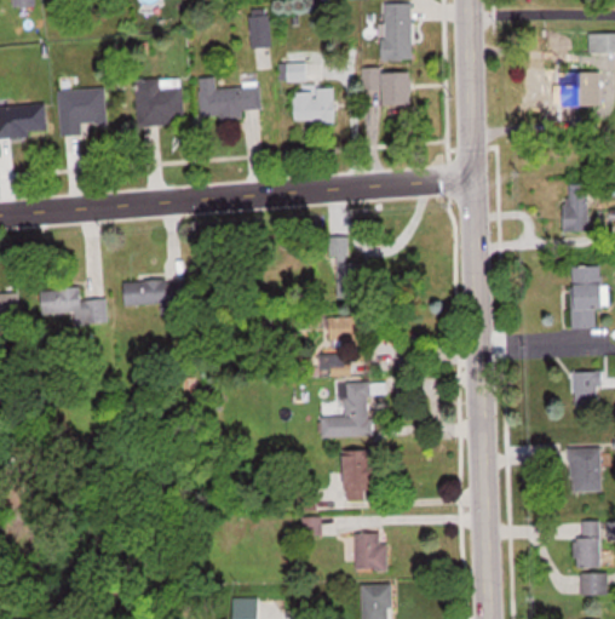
[(380,62),(412,62),(412,5),(380,5),(380,62)]
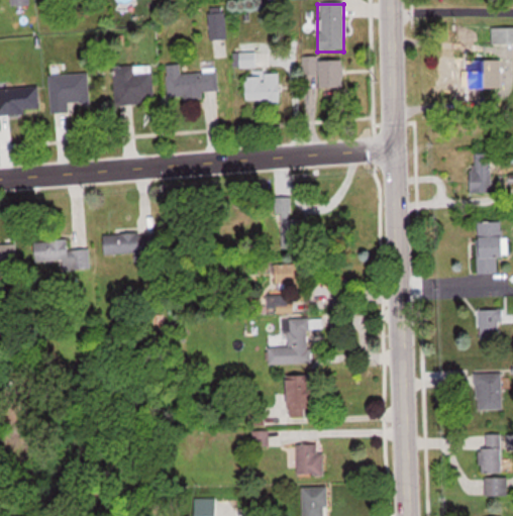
[(225,40),(223,9),(206,9),(208,41),(225,40)]
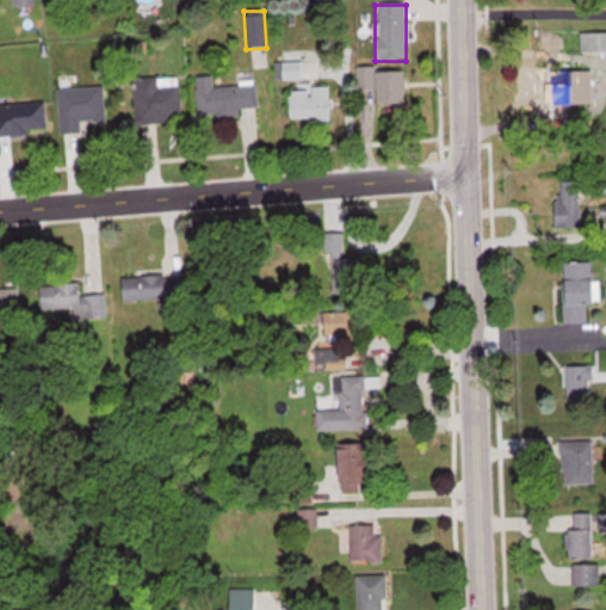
[(605,32),(576,34),(576,53),(605,53),(605,32)]
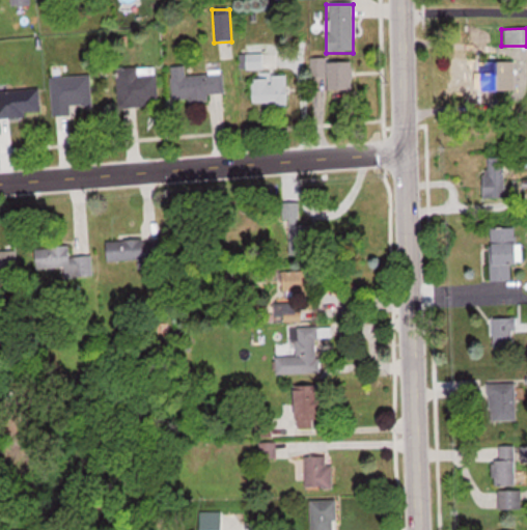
[(259,70),(259,56),(245,56),(245,70),(259,70)]
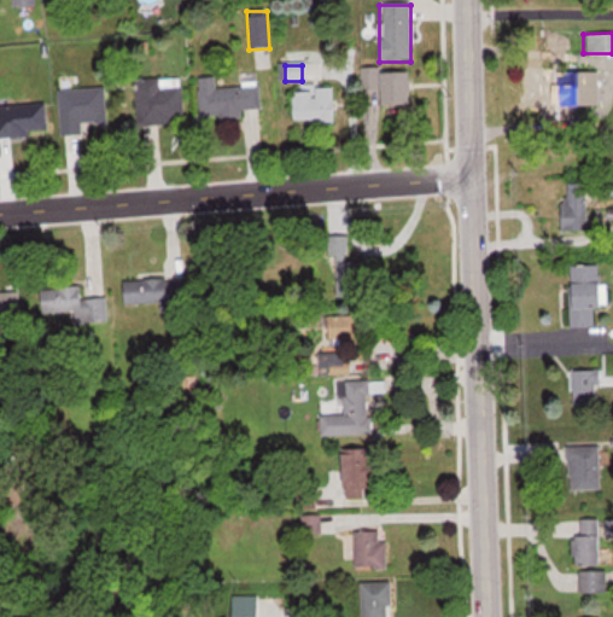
[(375,69),(360,69),(360,91),(375,91),(375,69)]
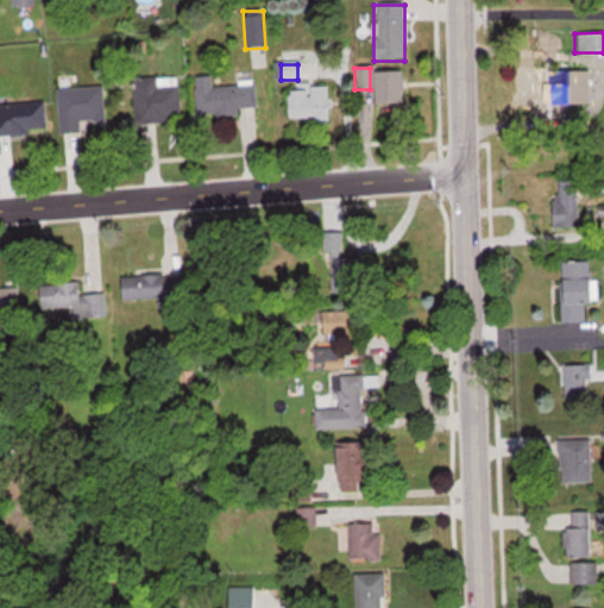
[(404,116),(404,71),(376,71),(376,116),(404,116)]
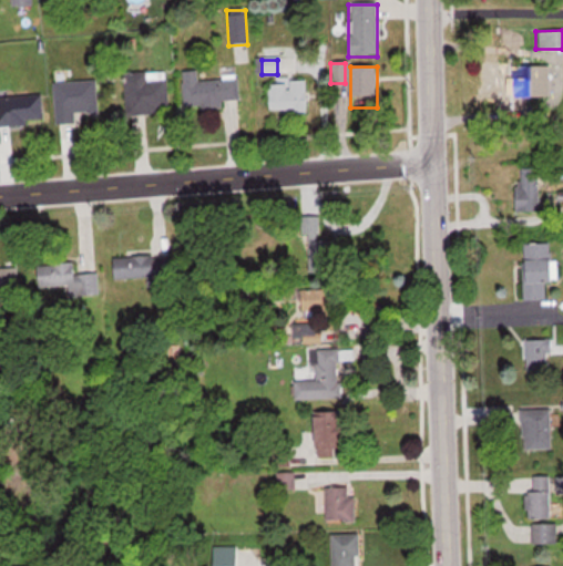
[(548,98),(548,67),(517,67),(517,98),(548,98)]
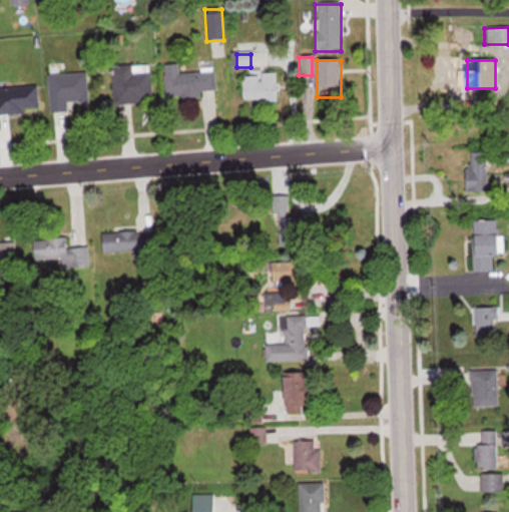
[(152,100),(148,64),(110,68),(114,104),(152,100)]
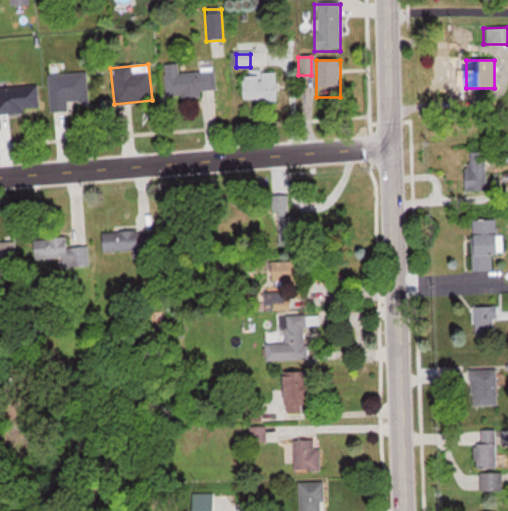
[(215,95),(214,72),(178,74),(178,64),(163,65),(164,97),(215,95)]
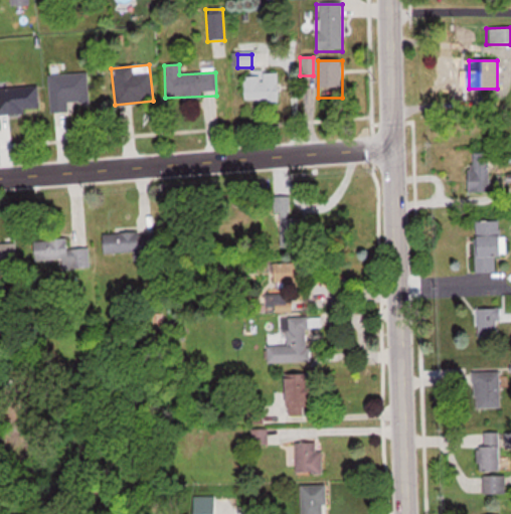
[(87,72),(47,74),(48,115),(68,115),(68,105),(89,104),(87,72)]
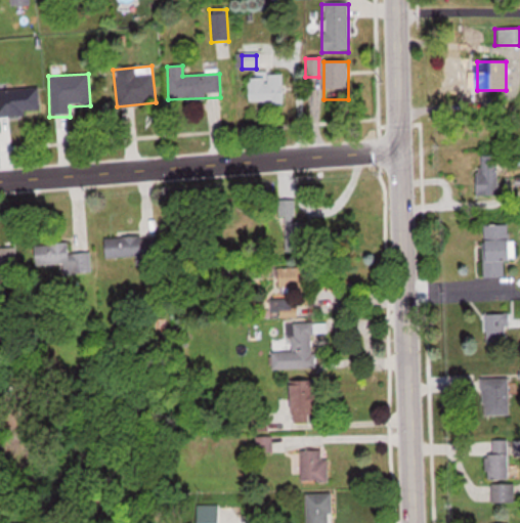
[(282,75),(247,75),(247,104),(282,104),(282,75)]
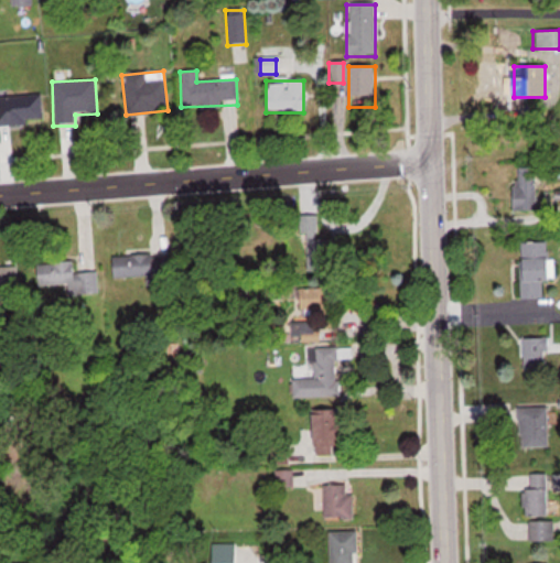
[(41,95),(0,97),(0,125),(42,123),(41,95)]
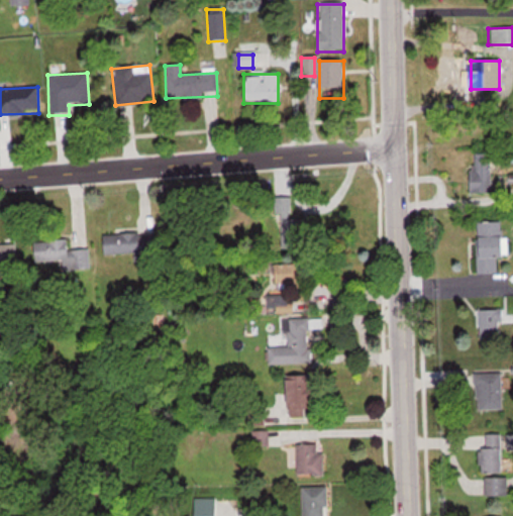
[(471,155),(471,194),(490,194),(490,155),(471,155)]
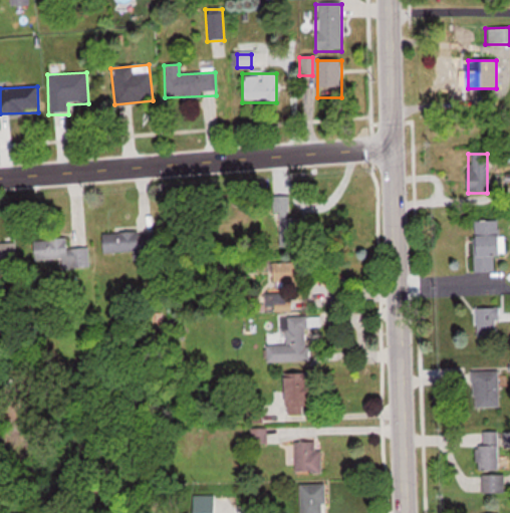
[(274,197),(274,248),(301,248),(302,218),(287,218),(287,197),(274,197)]
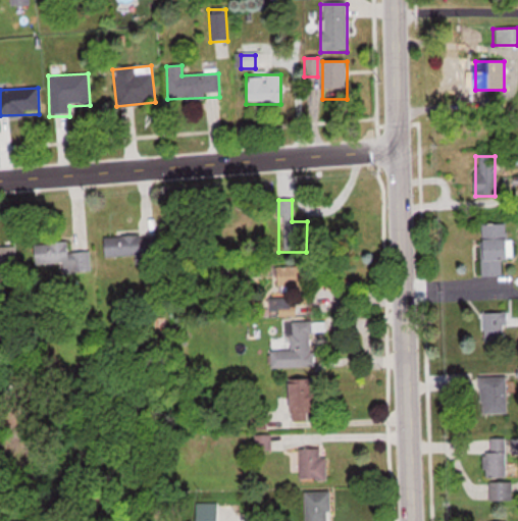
[(479,277),(501,277),(501,262),(509,262),(509,225),(479,225),(479,277)]
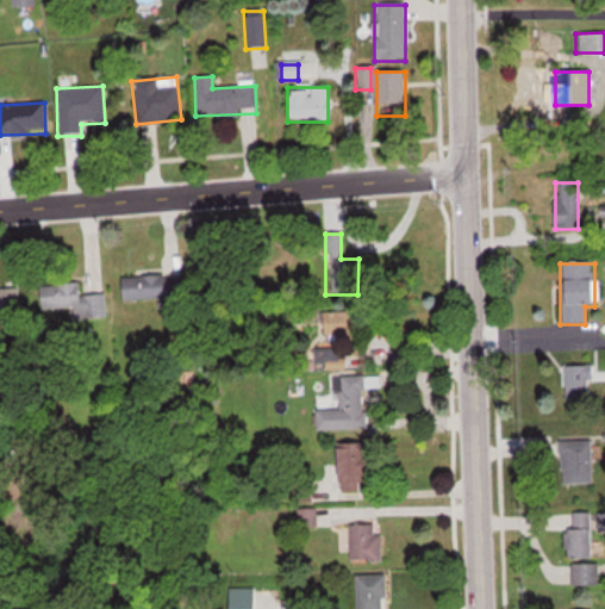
[(120,272),(120,300),(176,300),(176,272),(120,272)]
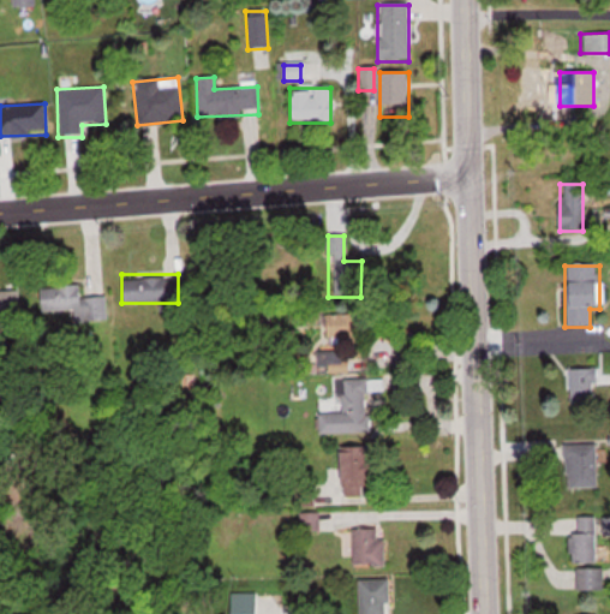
[(72,310),(73,322),(105,320),(102,296),(81,298),(79,285),(37,288),(40,314),(72,310)]
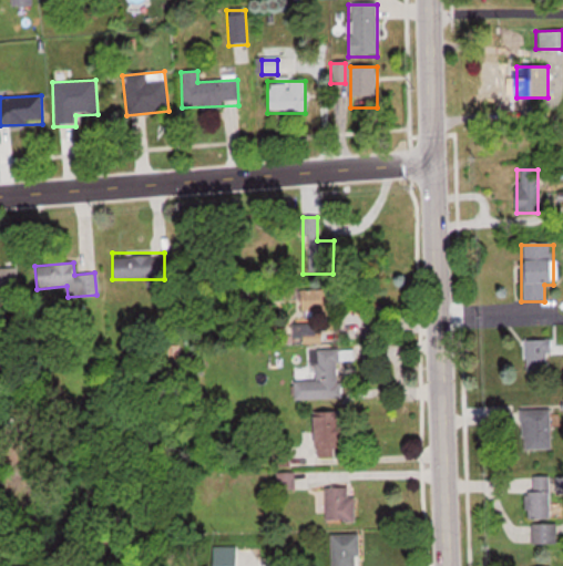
[(523,373),(549,373),(549,340),(523,340),(523,373)]
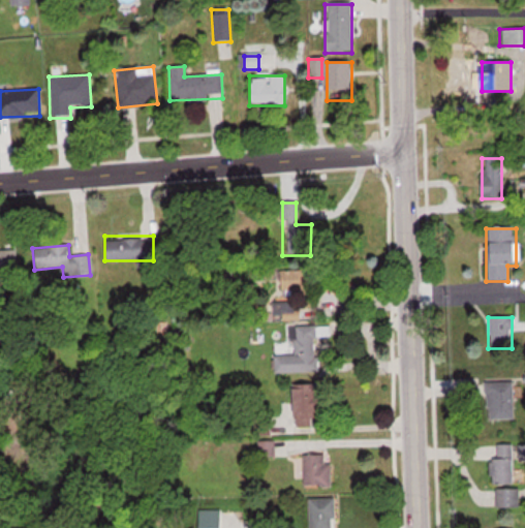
[(285,327),(286,343),(272,343),(272,373),(316,372),(315,325),(285,327)]
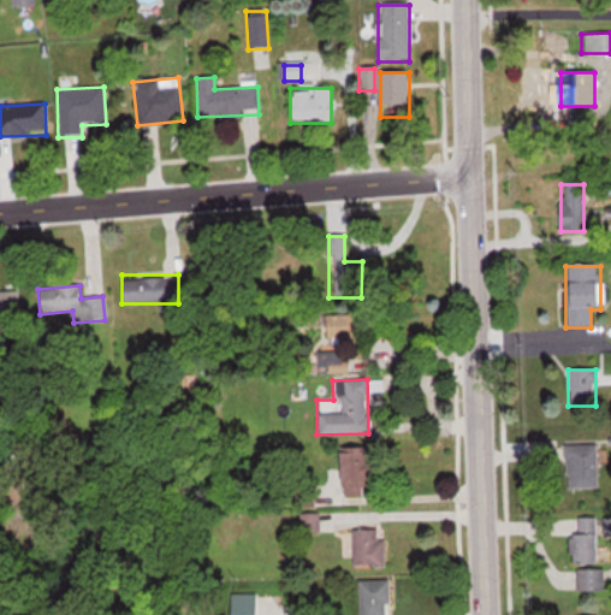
[(374,448),(340,448),(340,496),(375,496),(374,448)]
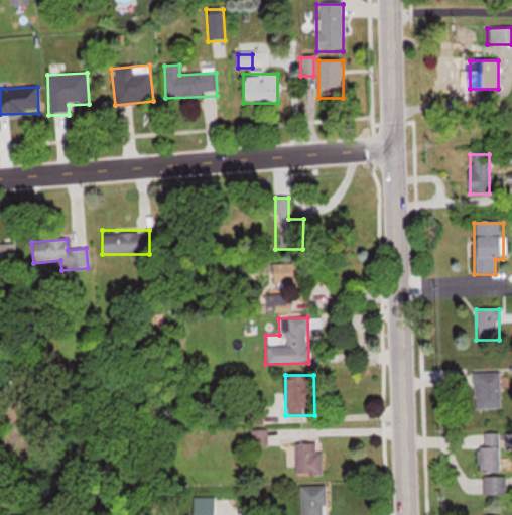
[(501,409),(501,381),(476,381),(476,409),(501,409)]
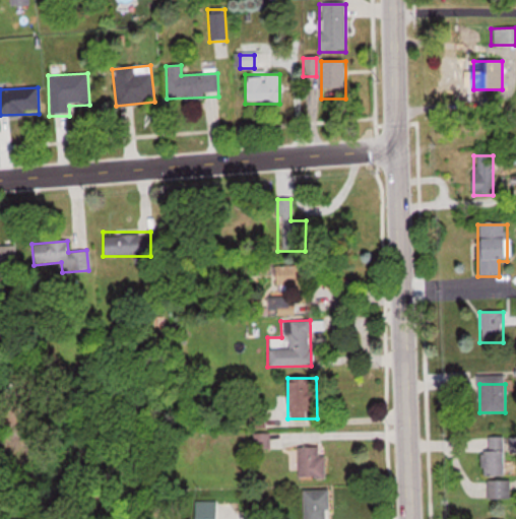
[(502,439),(480,439),(480,478),(502,478),(502,439)]
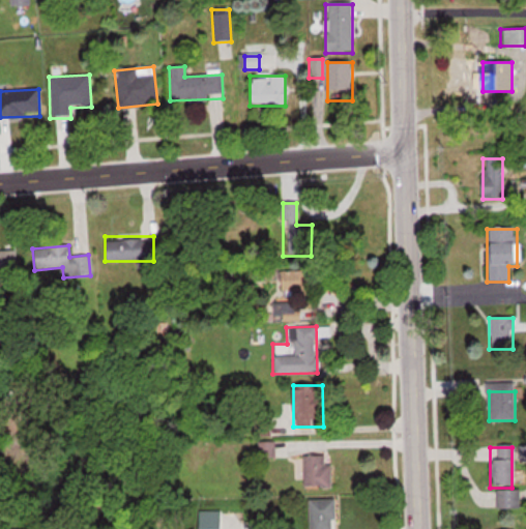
[(324,457),(302,457),(302,488),(330,488),(330,466),(324,466),(324,457)]
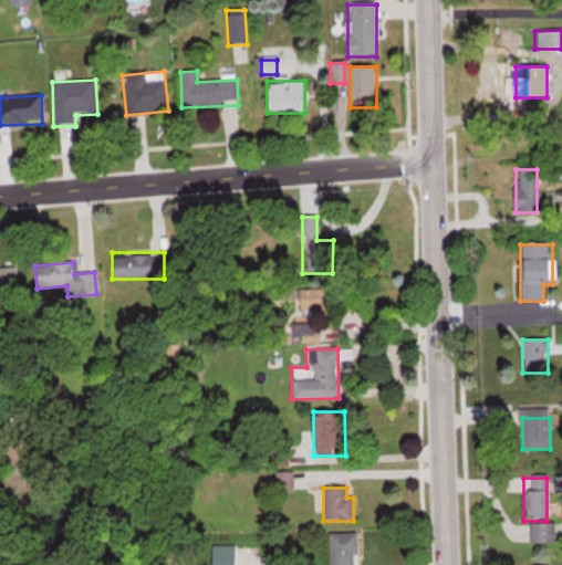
[(552,544),(552,523),(528,523),(528,544),(552,544)]
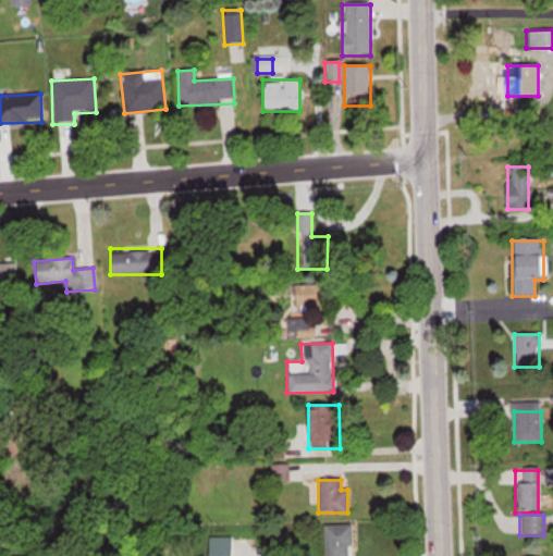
[(351,555),(352,526),(323,526),(323,555),(351,555)]
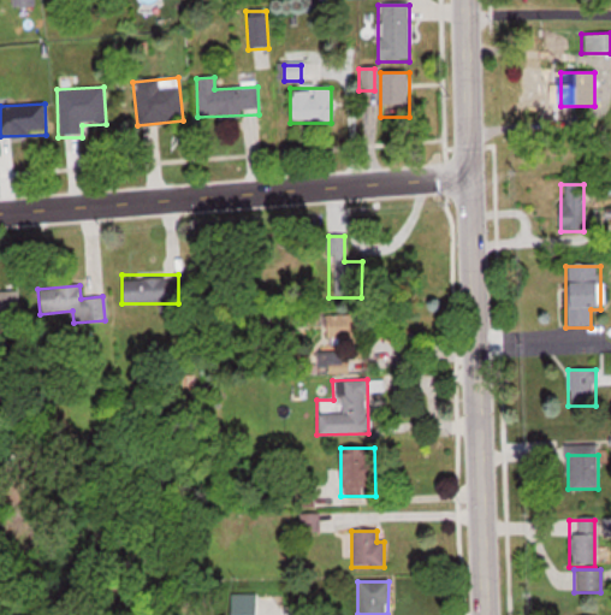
[(251,598),(250,614),(278,614),(279,598),(251,598)]
